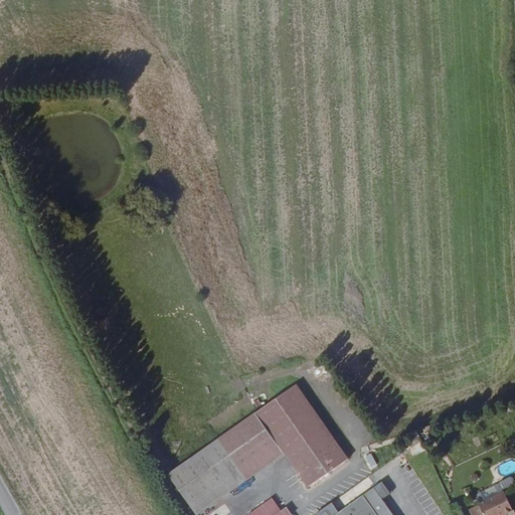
[(286,454),(300,475),(340,447),(295,384),(255,411),(286,454)]
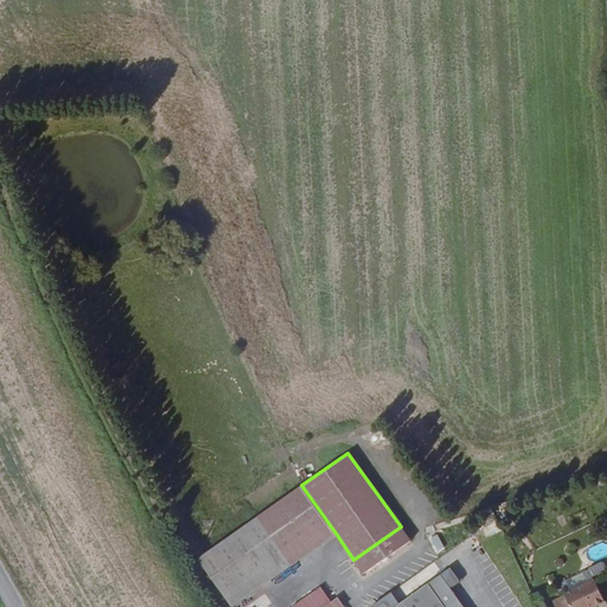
[(232,606),(337,535),(301,485),(199,560),(232,606)]
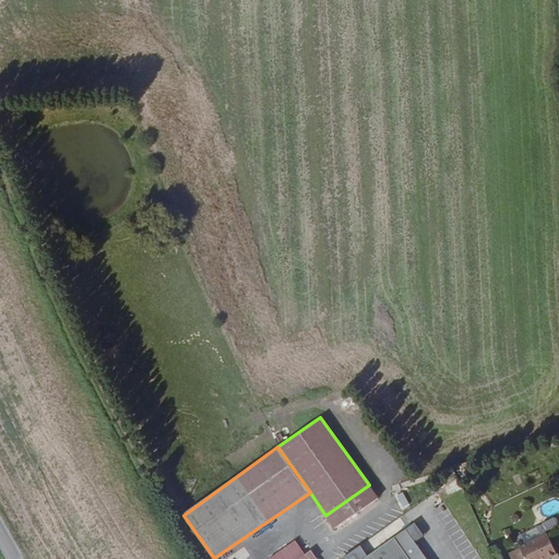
[(369,485),(325,515),(336,530),(379,498),(369,485)]
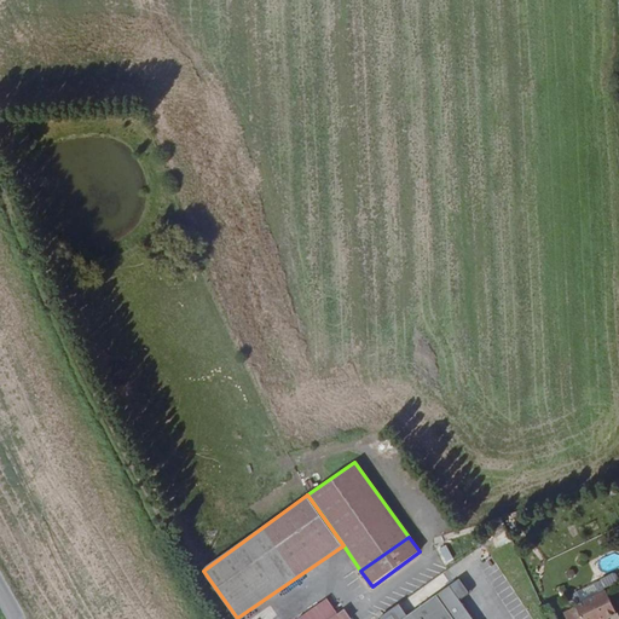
[(446,545),(440,549),(446,561),(453,557),(446,545)]
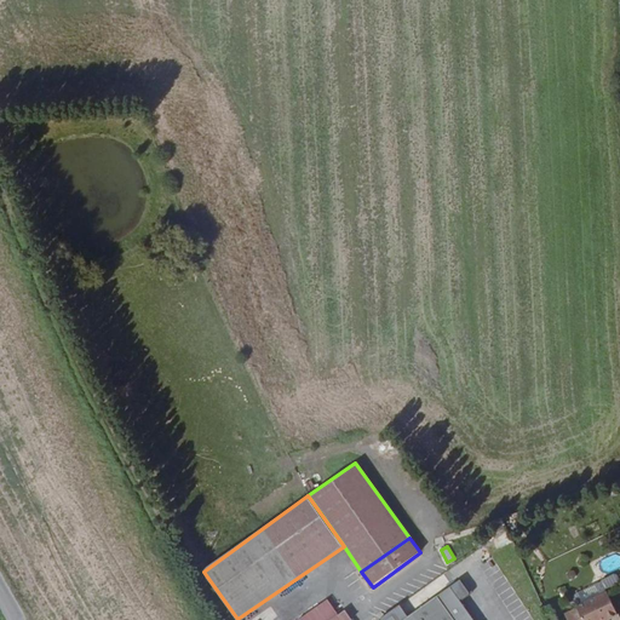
[(575,608),(604,592),(598,581),(574,595),(572,602),(575,608)]
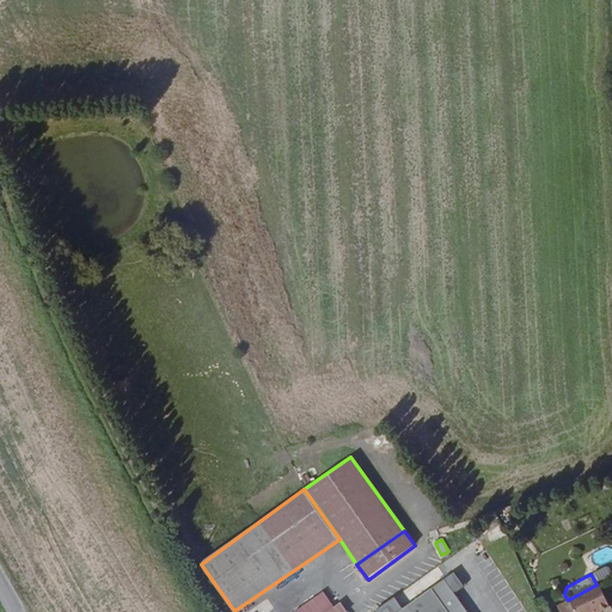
[(422,597),(399,611),(469,611),(446,580),(433,589),(427,580),(416,587),(422,597)]
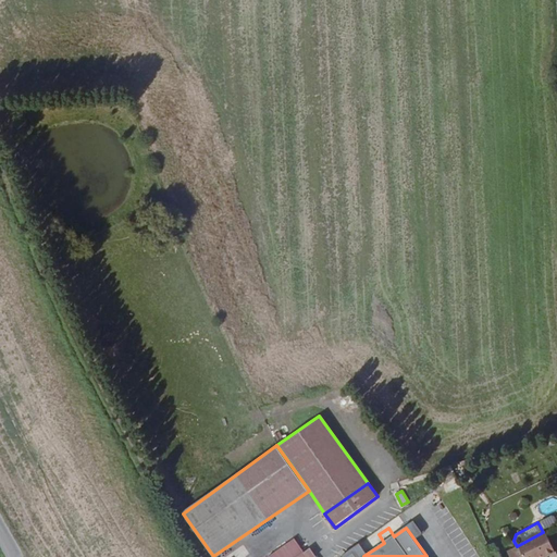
[(543,532),(517,546),(522,556),(546,556),(555,553),(543,532)]
